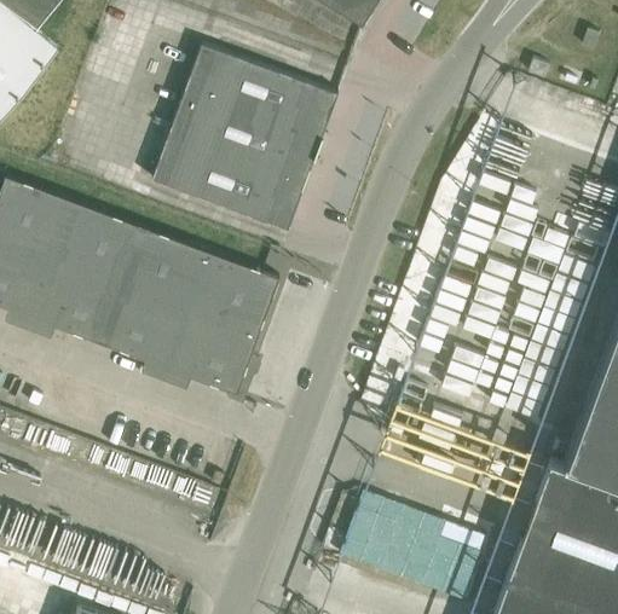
[(63,0),(0,0),(0,121),(59,50),(38,32),(63,0)]
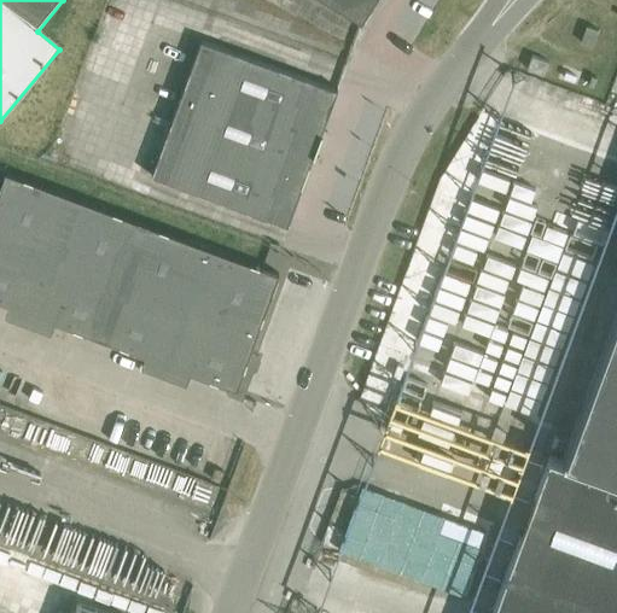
[(378,0),(314,0),(361,29),(378,0)]
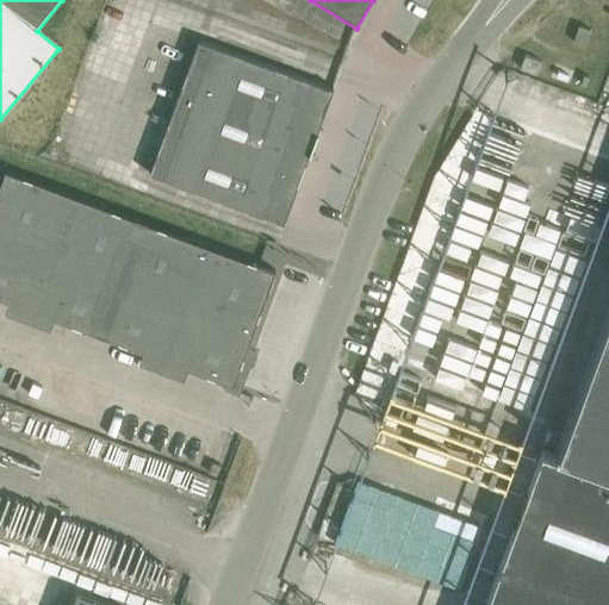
[(591,35),(579,31),(573,47),(585,51),(591,35)]
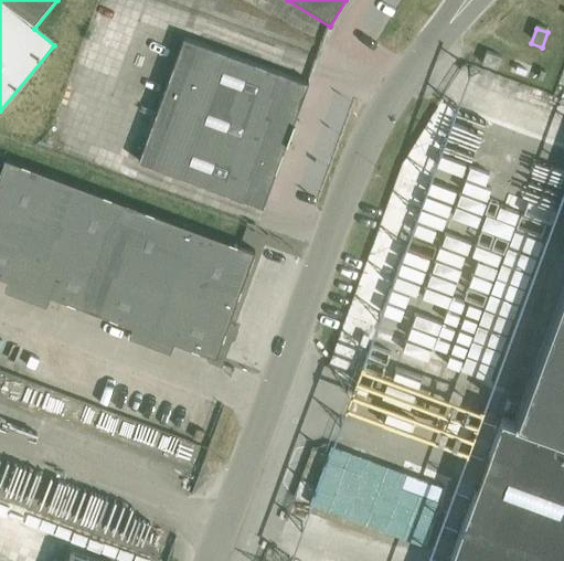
[(308,87),(184,41),(138,166),(263,211),(308,87)]
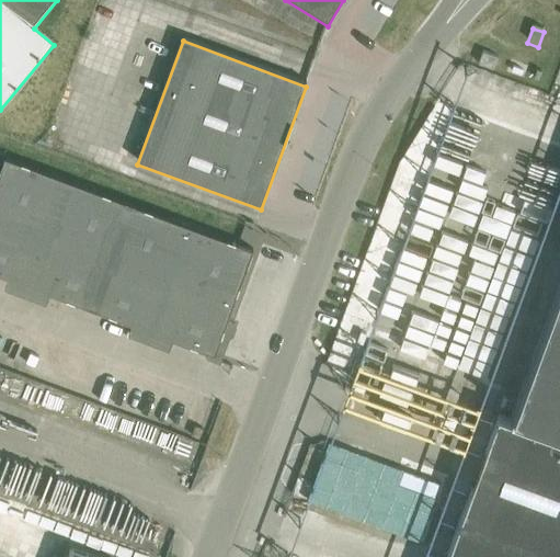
[(498,60),(483,55),(479,67),(493,72),(498,60)]
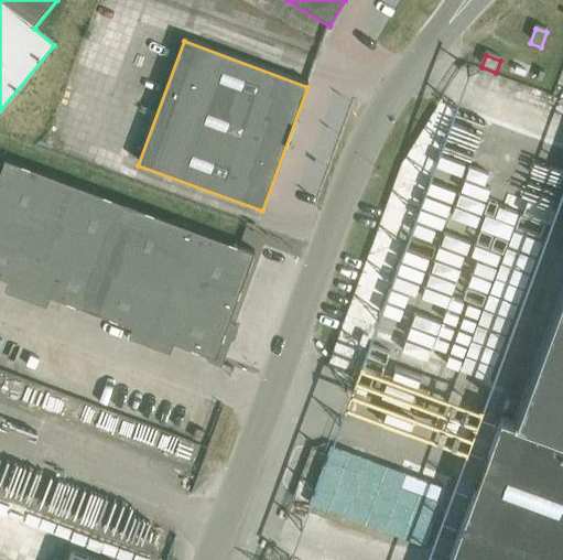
[(448,164),(467,168),(476,116),(457,112),(448,164)]
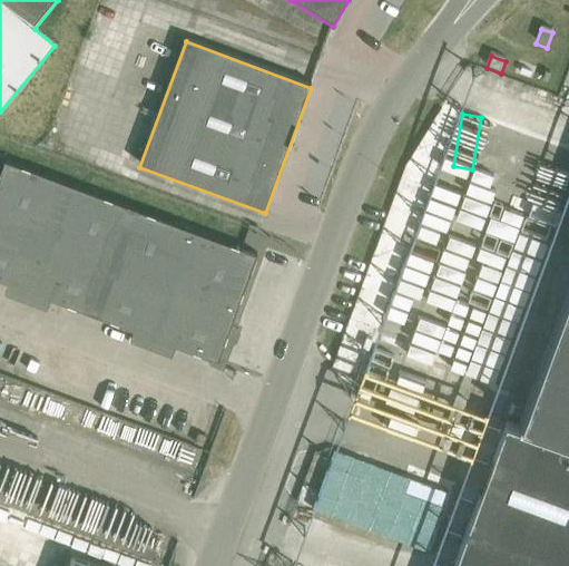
[(499,125),(496,138),(517,144),(520,130),(499,125)]
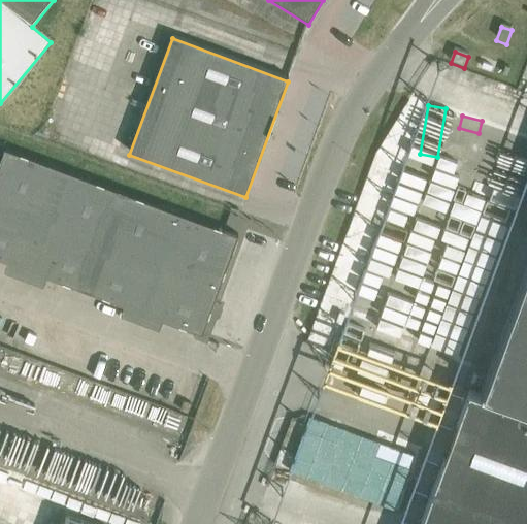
[(472,150),(486,153),(486,151),(496,154),(498,146),(466,137),(466,139),(448,134),(445,145),(471,153),(472,150)]
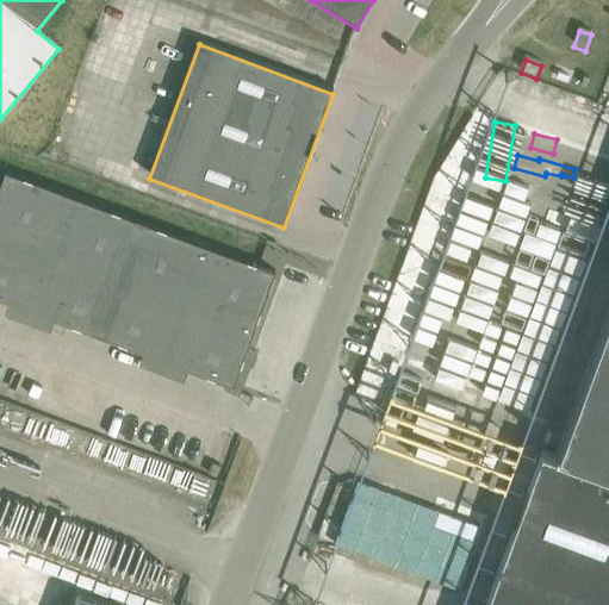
[(275,275),(5,174),(0,188),(0,301),(234,390),(275,275)]
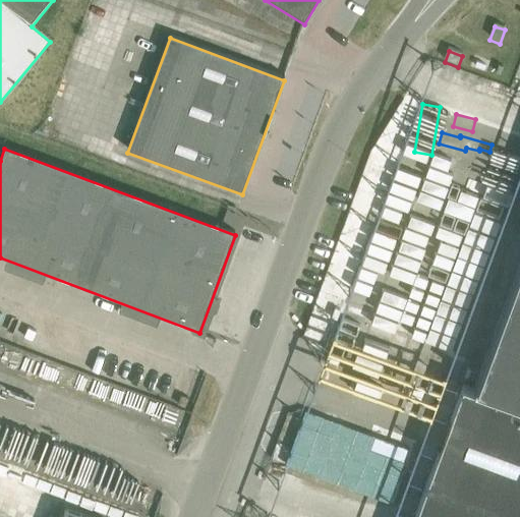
[(519,264),(473,392),(463,388),(415,516),(519,516),(519,264)]
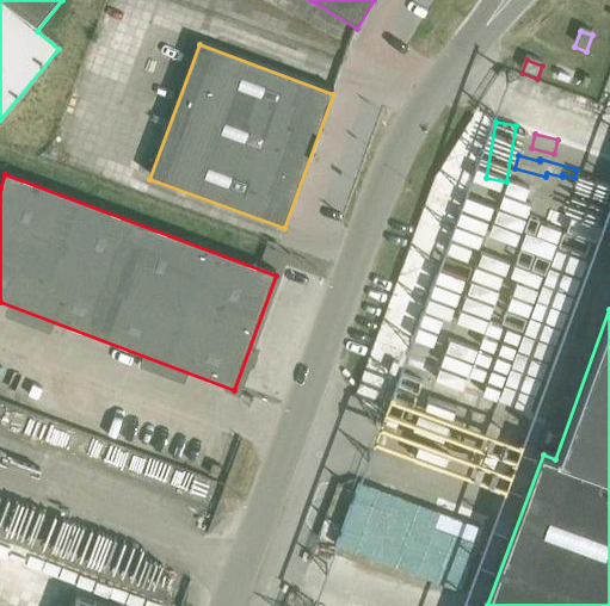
[(382,486),(408,492),(411,480),(383,475),(382,486)]
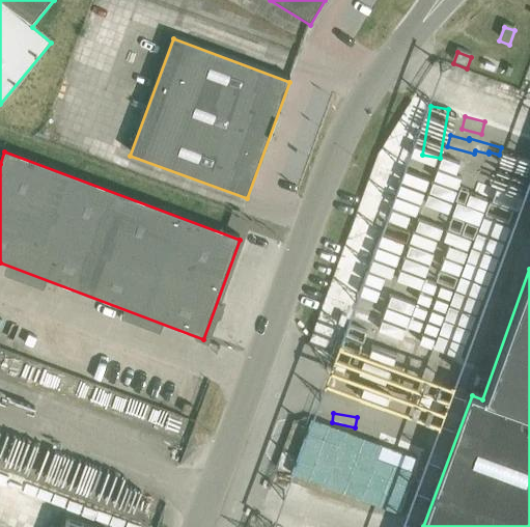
[(0,436),(3,437),(9,418),(0,414),(0,436)]
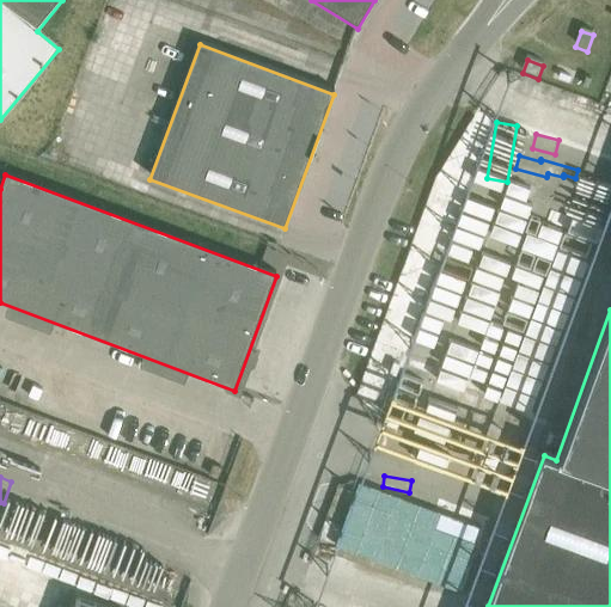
[(353,528),(348,553),(366,557),(372,532),(353,528)]
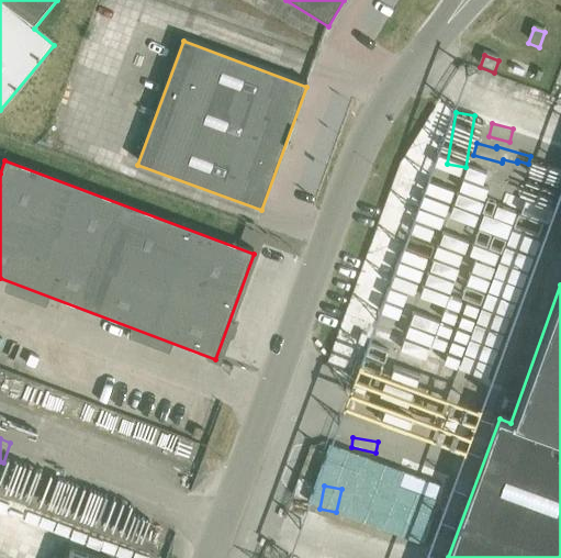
[(46,489),(40,504),(82,521),(88,505),(46,489)]
